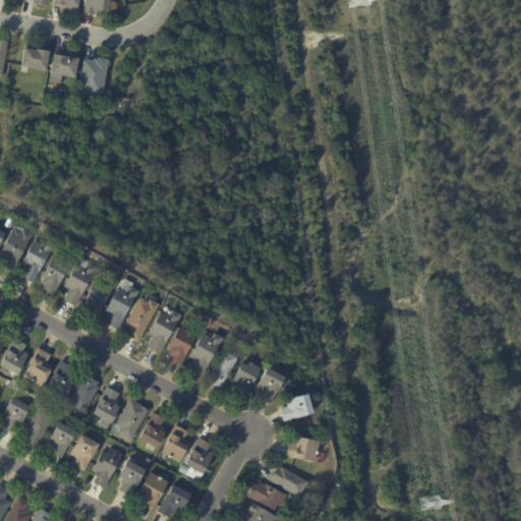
[(48,0),(47,8),(33,5),(34,2),(22,0),(48,0)]
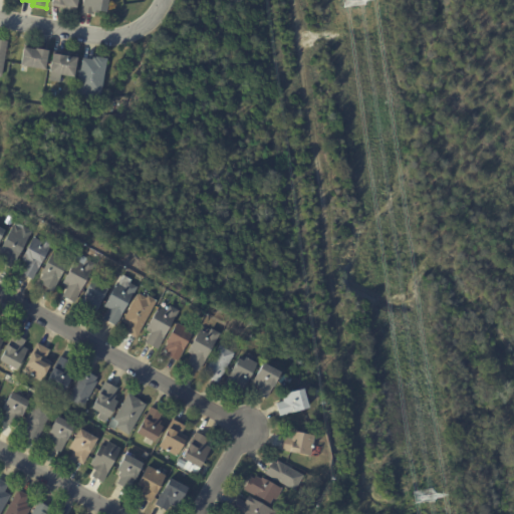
[(60,7),(51,5),(51,0),(77,0),(75,12),(61,10),(62,7),(60,7)]
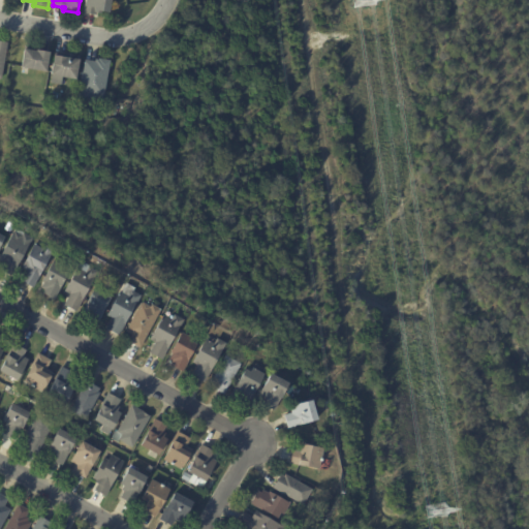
[(111,0),(109,14),(100,13),(99,14),(96,14),(95,16),(83,13),(85,0),(111,0)]
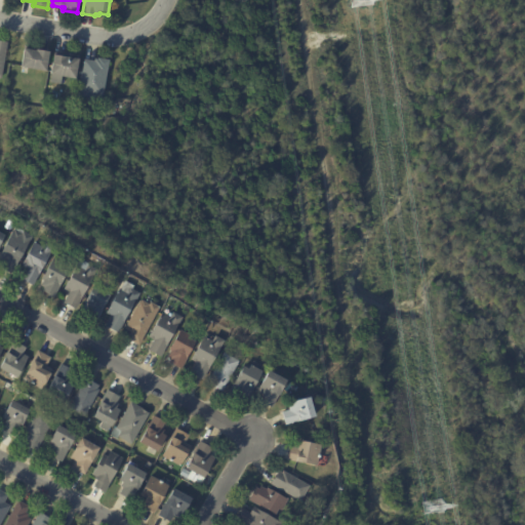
[(26,46),(38,48),(37,52),(48,54),(45,74),(19,70),(24,46),(26,46)]
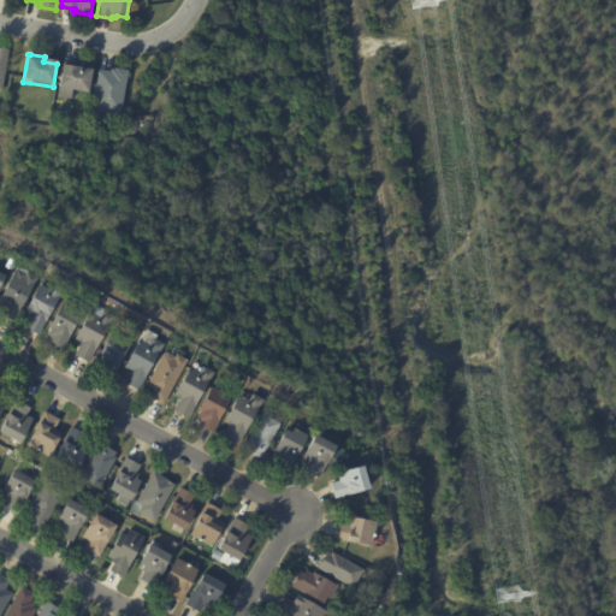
[(65,64),(76,66),(77,64),(93,67),(88,95),(58,90),(63,64),(65,64)]
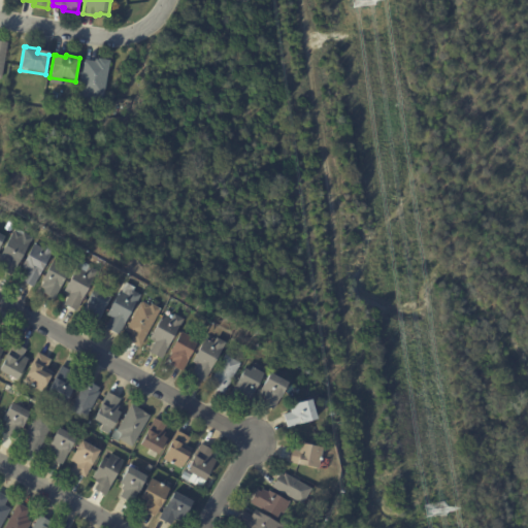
[(100,60),(109,62),(102,99),(78,94),(85,61),(95,63),(95,61),(98,61),(99,60),(100,60)]
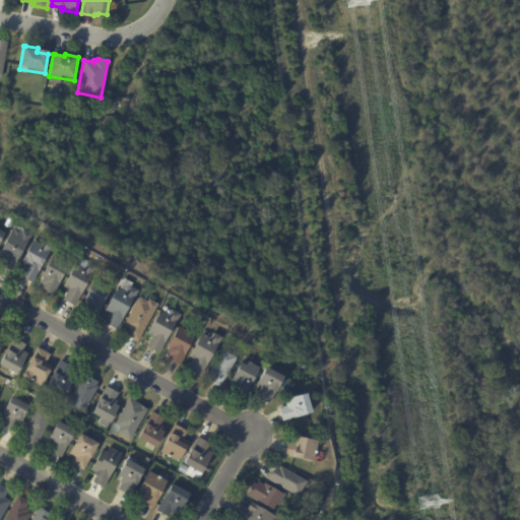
[(33,235),(12,271),(0,264),(3,259),(0,257),(0,249),(12,228),(14,229),(15,228),(16,225),(33,235)]
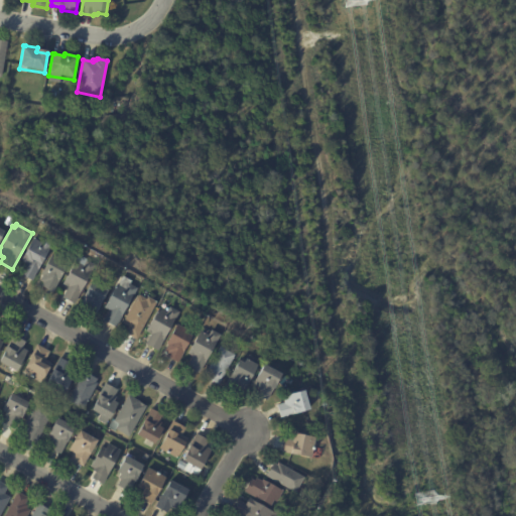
[(32,280),(21,274),(26,264),(21,261),(33,238),(42,243),(44,238),(53,243),(32,280)]
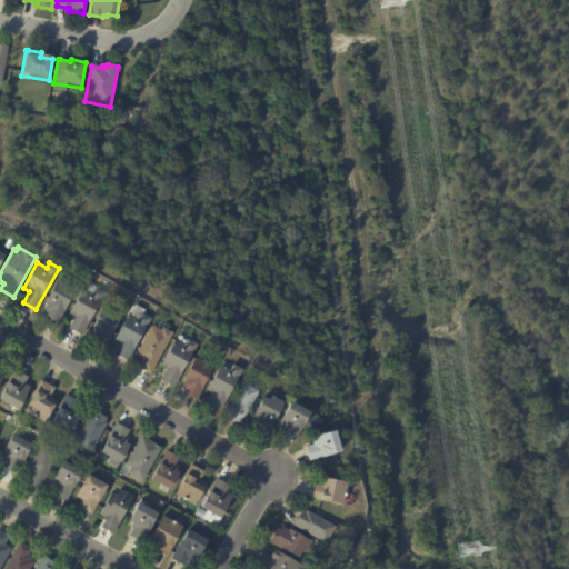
[(58,322),(46,315),(48,311),(45,310),(48,302),(46,302),(58,280),(76,290),(58,322)]
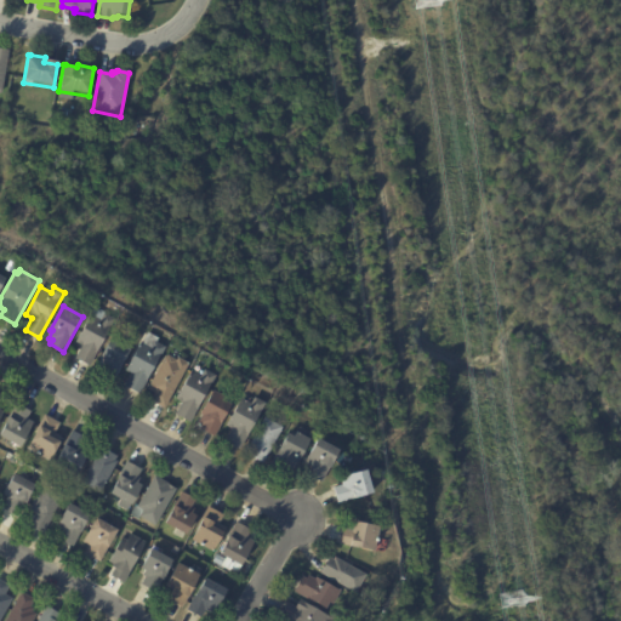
[(104,313),(115,319),(90,366),(75,358),(83,346),(75,342),(95,307),(106,312),(104,313)]
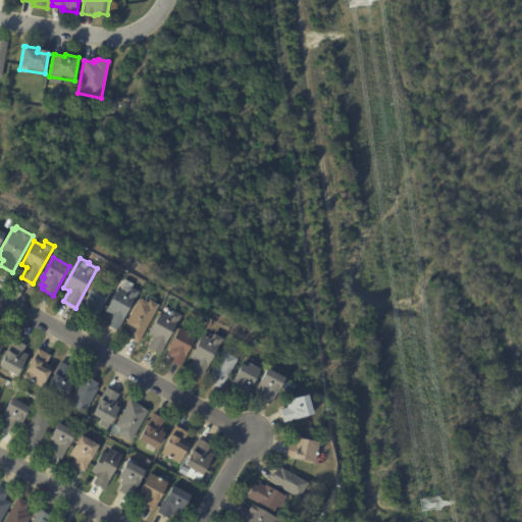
[(118,330),(105,323),(110,314),(106,311),(119,288),(120,288),(124,279),(134,284),(132,288),(140,292),(118,330)]
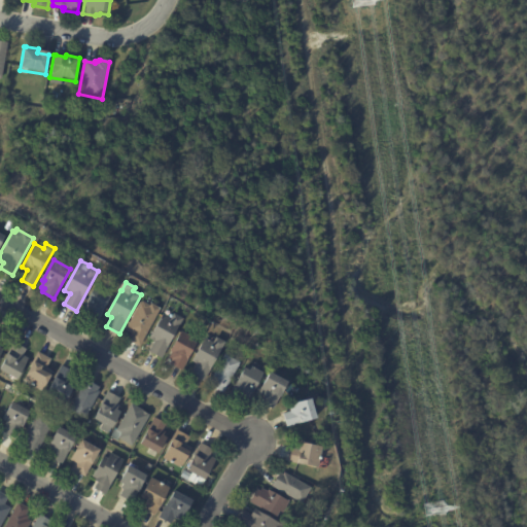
[(107,290),(105,294),(110,297),(97,322),(85,316),(86,313),(83,311),(86,305),(85,304),(96,284),(107,290)]
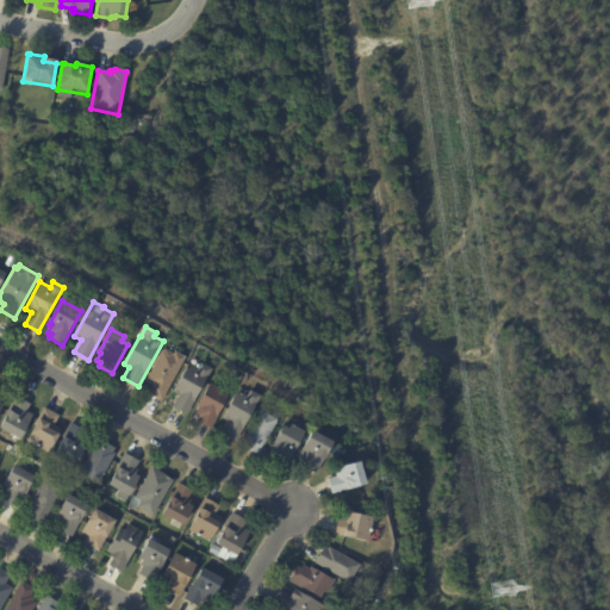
[(167,349),(174,353),(175,350),(186,356),(161,400),(148,393),(153,386),(144,381),(163,349),(165,350),(166,348),(167,349)]
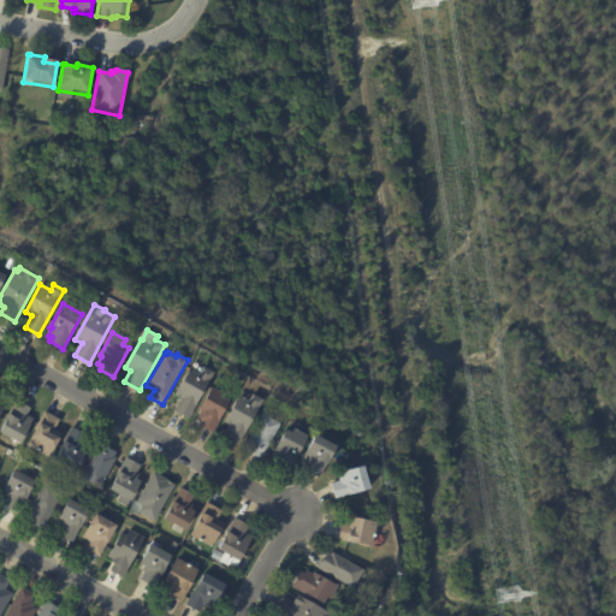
[(189,419),(175,412),(181,398),(175,395),(190,367),(200,373),(203,367),(214,373),(189,419)]
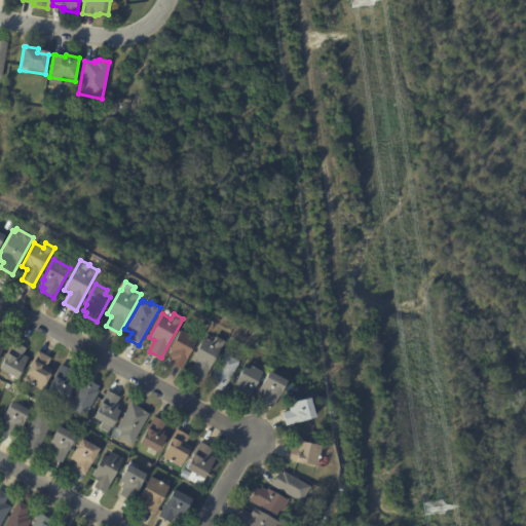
[(194,342),(180,368),(170,362),(171,360),(166,358),(171,351),(168,350),(180,330),(191,336),(189,339),(194,342)]
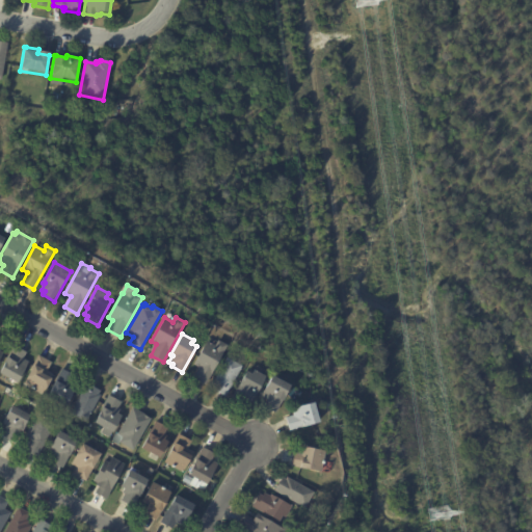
[(206,386),(193,378),(200,367),(194,364),(209,336),(228,346),(206,386)]
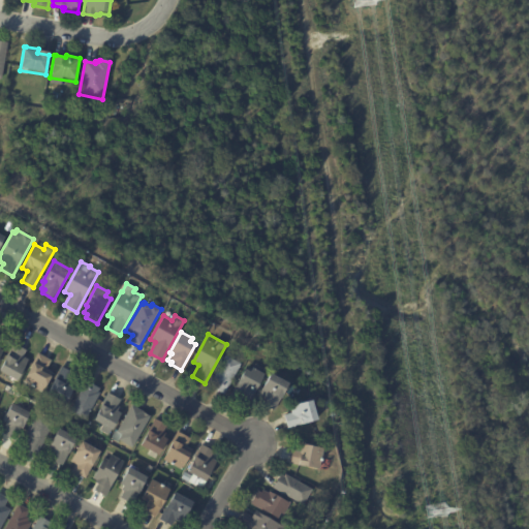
[(14,344),(25,350),(22,356),(27,360),(16,381),(0,372),(0,365),(12,343),(14,344)]
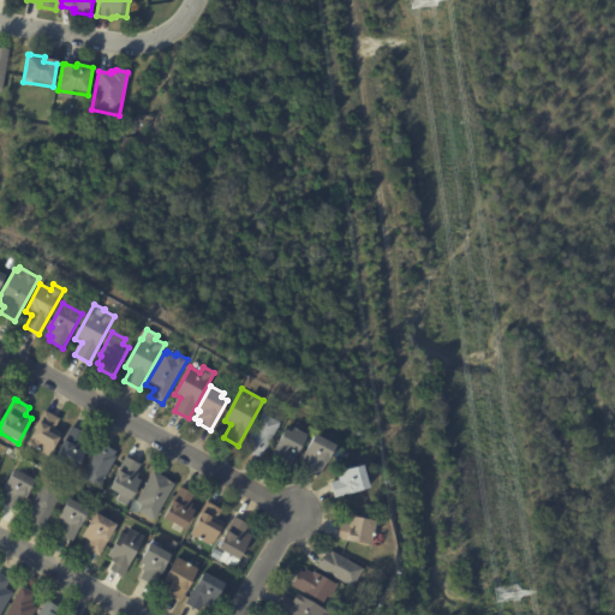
[(46,412),(59,419),(53,429),(61,433),(48,457),(25,445),(43,411),(46,412)]
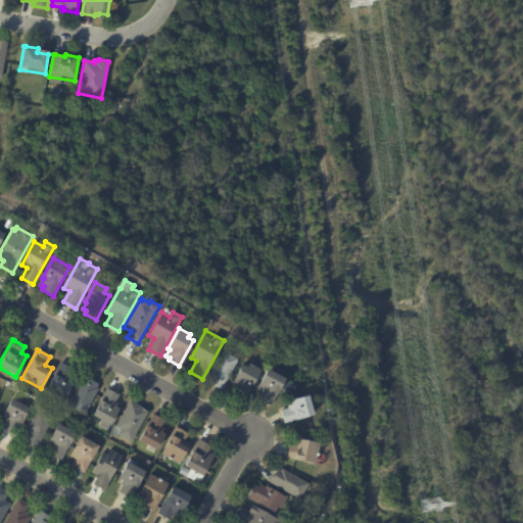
[(238,360),(222,390),(208,383),(210,379),(208,378),(223,351),(238,360)]
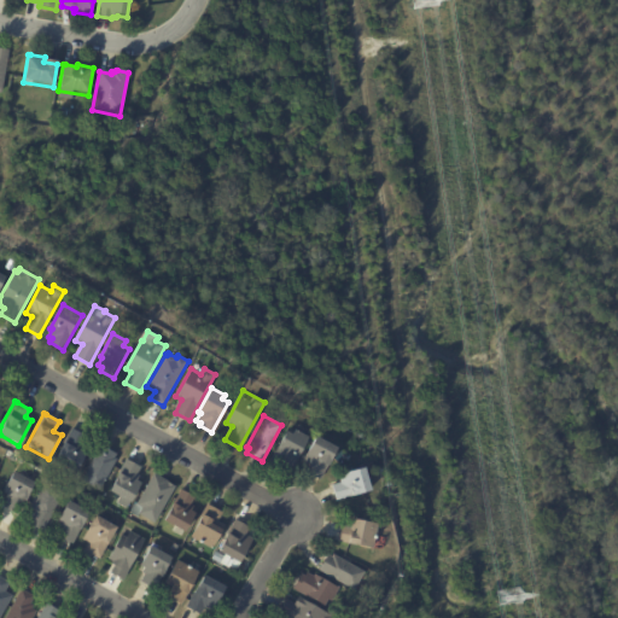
[(74,430),(86,437),(81,444),(83,445),(81,450),(86,453),(75,472),(53,461),(71,429),(74,430)]
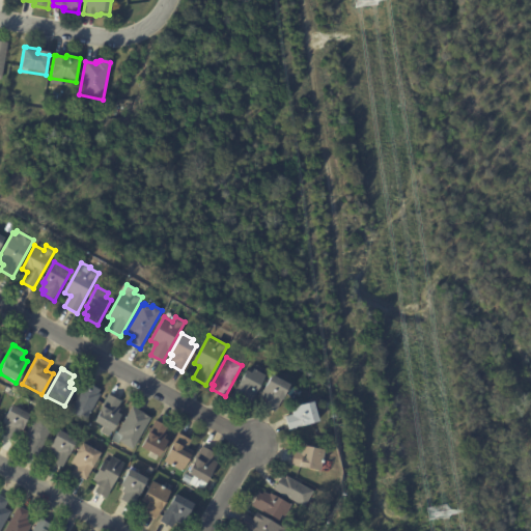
[(255,369),(266,376),(251,402),(246,399),(244,402),(232,396),(247,370),(252,373),(254,369),(255,369)]
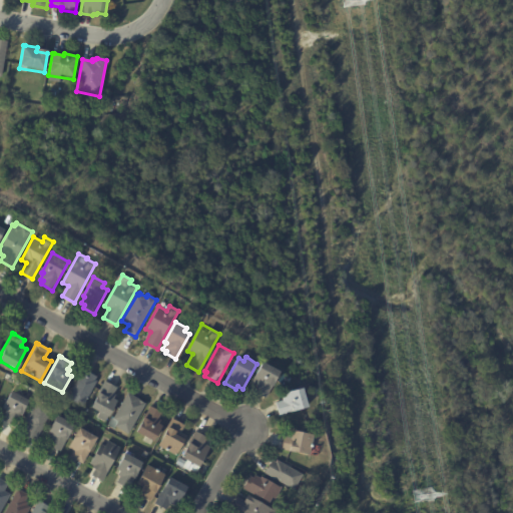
[(267,398),(254,392),(258,386),(251,383),(263,363),(280,372),(267,398)]
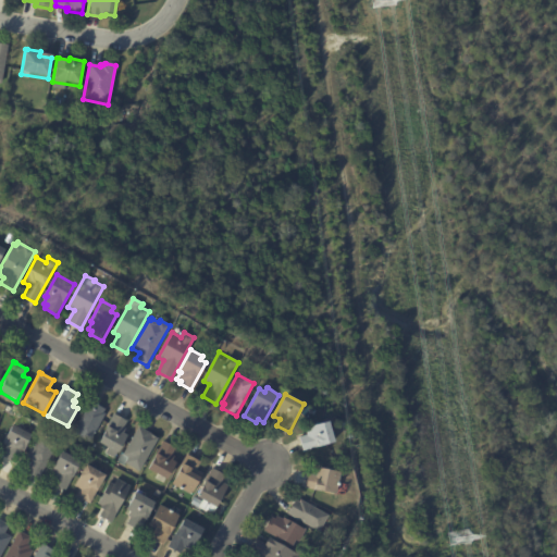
[(91,403),(103,409),(102,412),(104,415),(89,442),(73,433),(90,401),(91,403)]
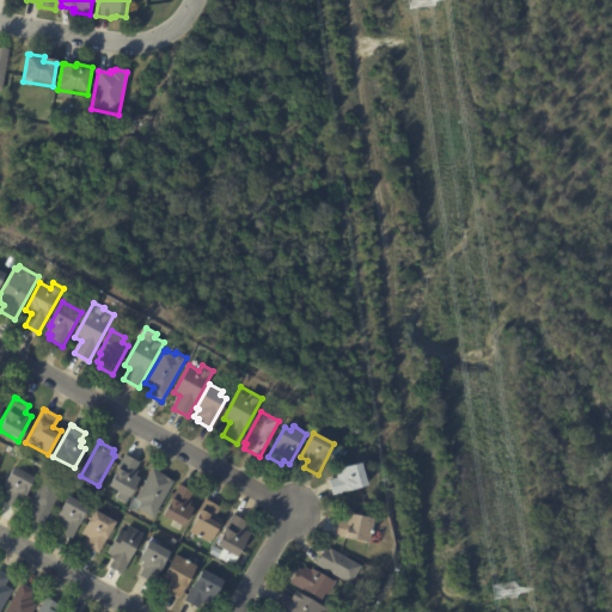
[(127,456),(139,463),(135,470),(138,471),(135,476),(139,477),(129,497),(108,487),(124,454),(127,456)]
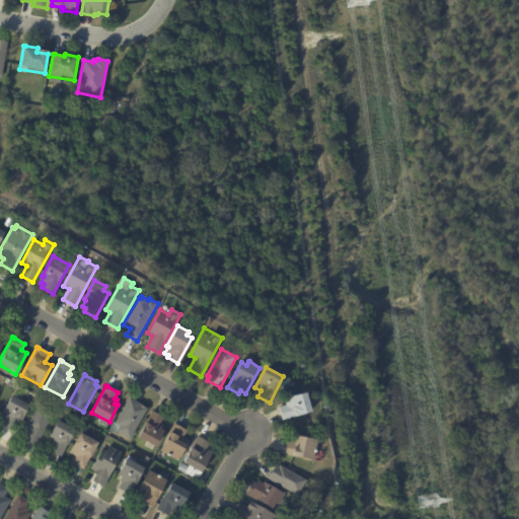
[(307,398),(311,412),(282,420),(279,408),(286,405),(285,402),(289,401),(288,397),(306,392),(307,398)]
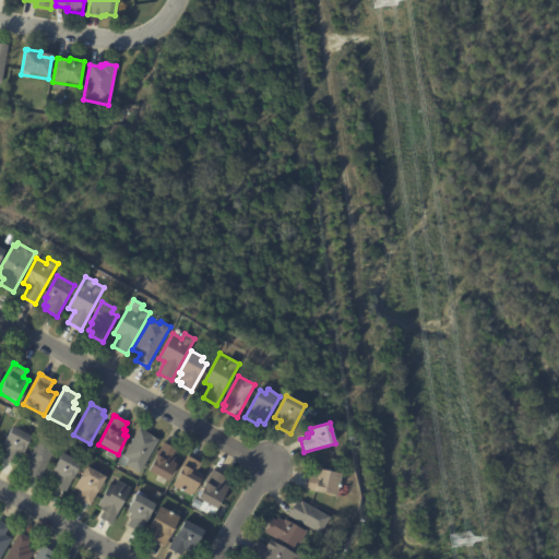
[(13,428),(31,437),(15,465),(3,459),(7,452),(3,451),(6,447),(2,444),(11,427),(13,428)]
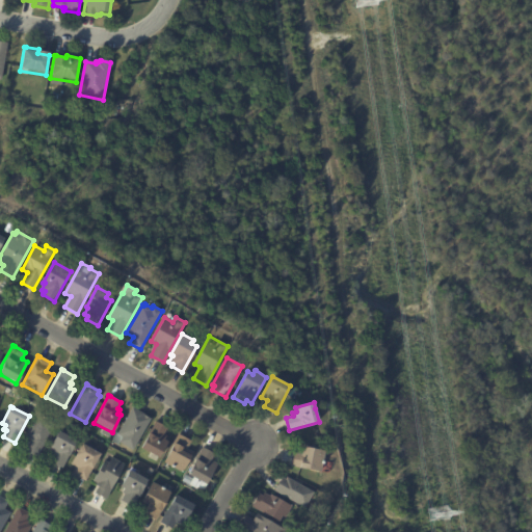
[(133,408),(151,419),(133,450),(120,443),(123,437),(117,434),(132,408),(133,408)]
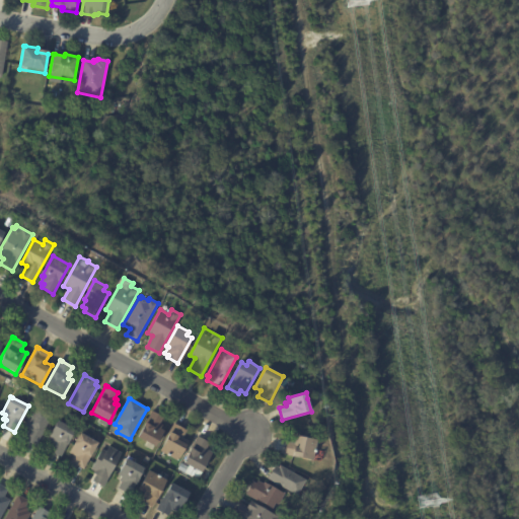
[(45,430),(35,447),(24,440),(30,430),(23,426),(36,403),(55,414),(45,430)]
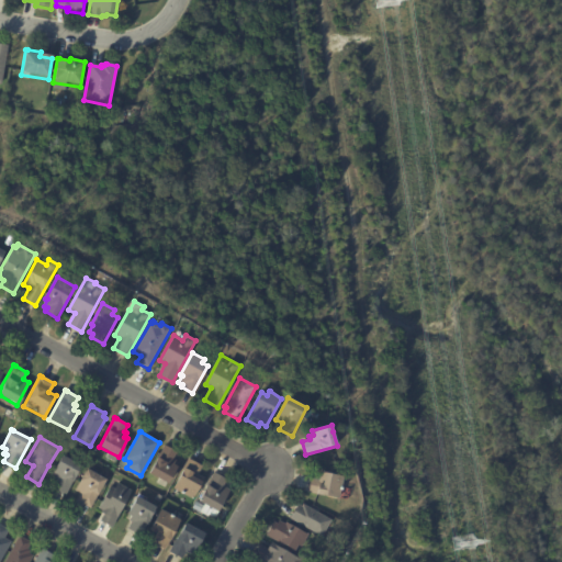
[(166,447),(177,452),(173,459),(176,460),(173,464),(177,467),(168,484),(149,473),(165,446),(166,447)]
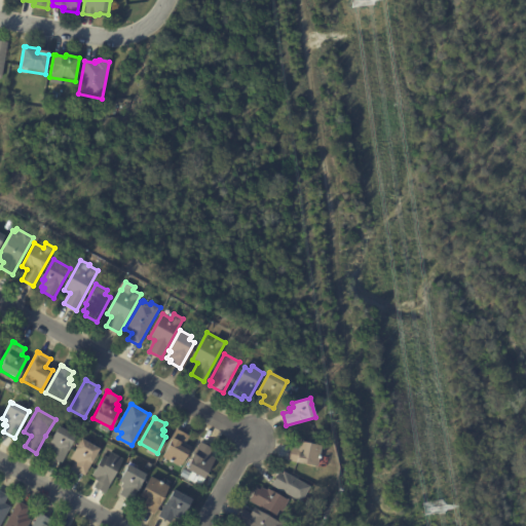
[(59,427),(76,437),(62,463),(49,457),(52,451),(50,449),(52,445),(48,443),(58,426),(59,427)]
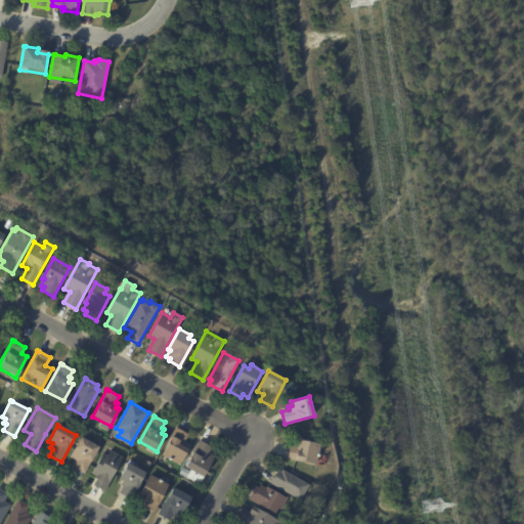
[(177,429),(188,435),(184,442),(190,445),(180,466),(161,455),(175,428),(177,429)]
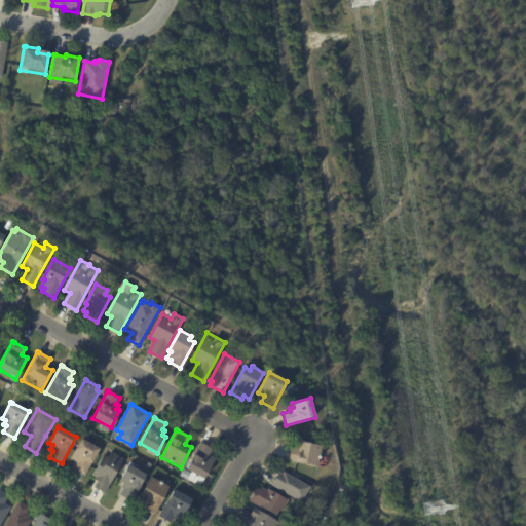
[(82,440),(99,449),(85,476),(72,470),(76,462),(70,459),(80,440),(82,440)]
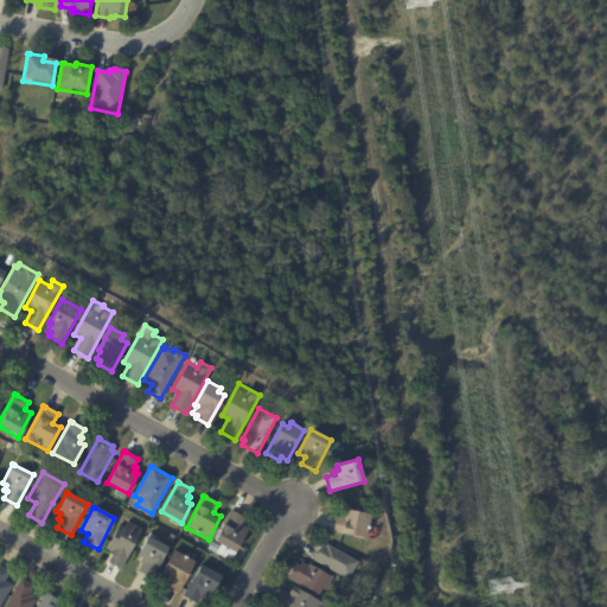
[(231,511),(246,518),(241,526),(248,530),(231,562),(208,549),(212,542),(213,543),(231,511)]
